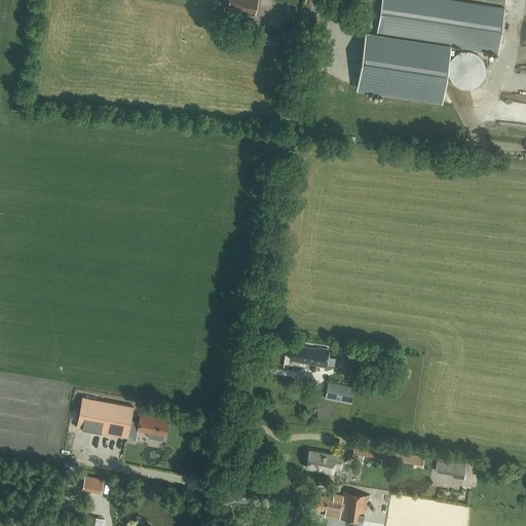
[(225,0),(224,9),(240,13),(241,12),(246,13),(246,12),(255,14),(257,0),(225,0)]
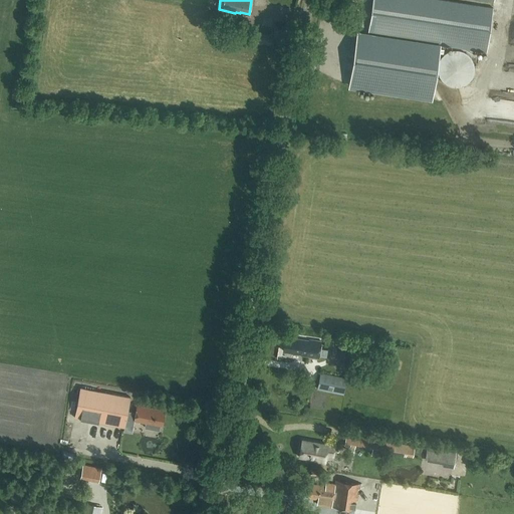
[(493,8),(442,0),(372,0),(368,33),(440,44),(487,51),(493,8)]
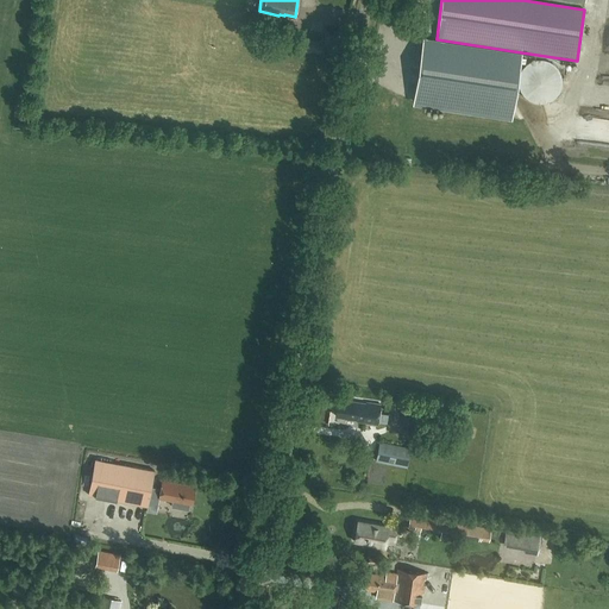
[(512,118),(521,52),(437,39),(422,38),(413,104),(512,118)]
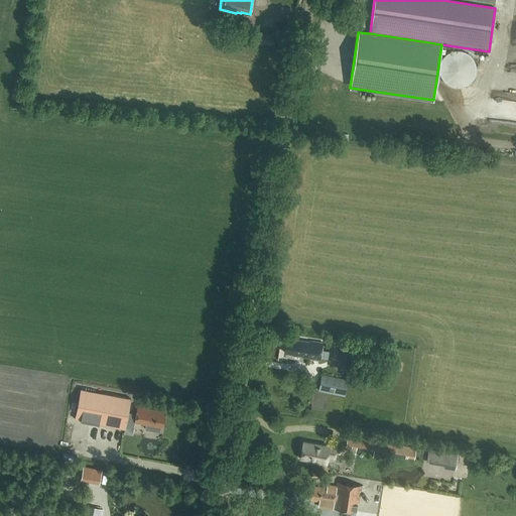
[(476,74),(476,66),(473,58),(468,53),(460,50),(453,51),(445,55),(440,61),(439,69),(440,77),(444,83),(452,87),(459,88),(467,86),(473,81),(476,74)]
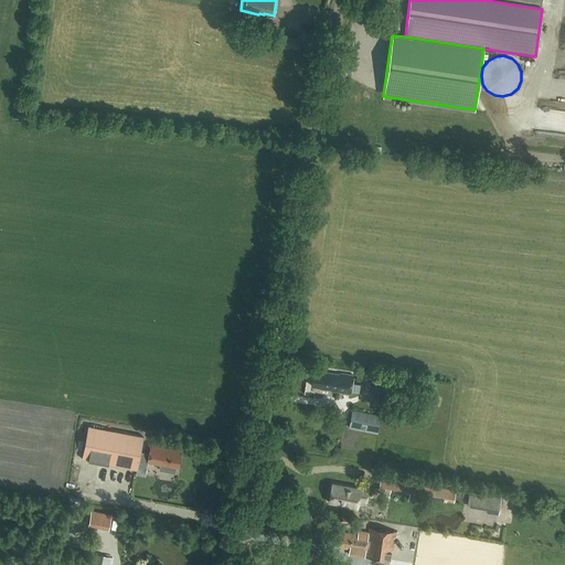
[(350,393),(353,375),(340,373),(340,374),(313,370),(311,385),(331,388),(331,391),(350,393)]
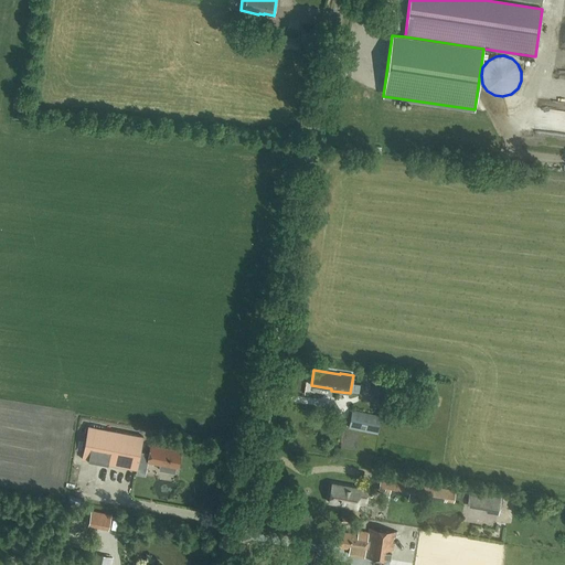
[(375,387),(373,397),(386,400),(387,390),(375,387)]
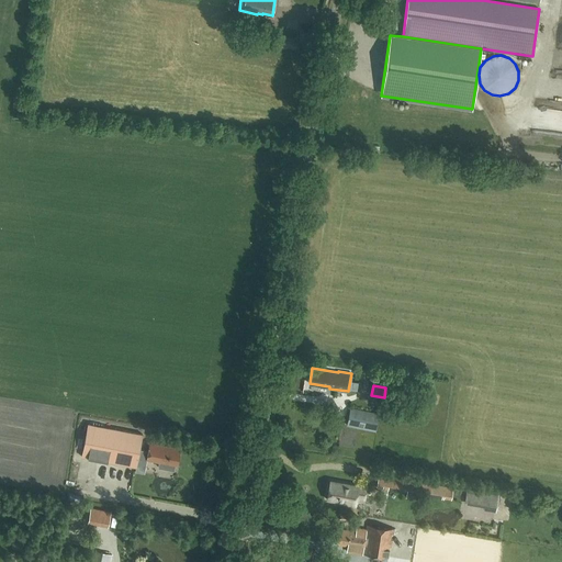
[(375,431),(379,413),(350,407),(347,425),(375,431)]
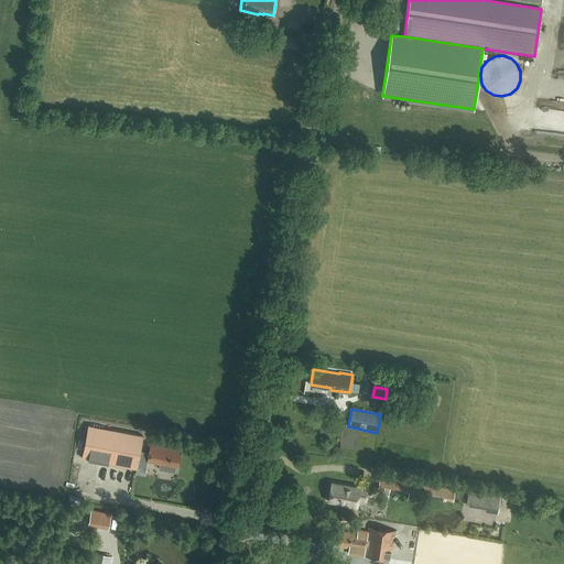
[(143,435),(88,425),(82,458),(98,462),(100,454),(108,455),(107,463),(137,468),(139,459),(140,452),(143,435)]
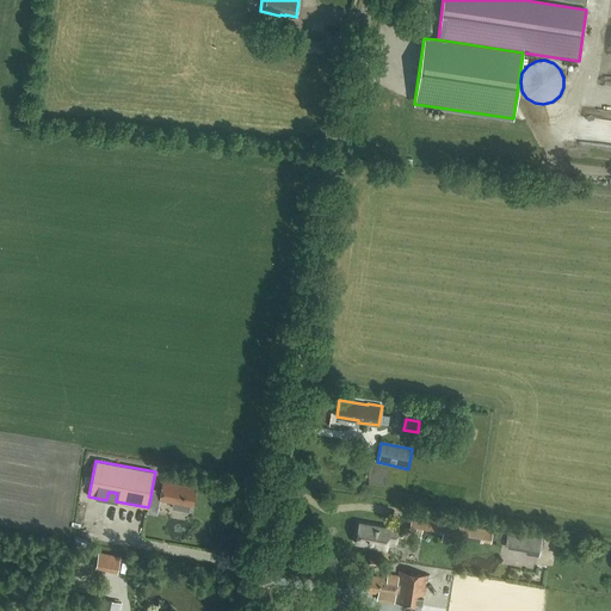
[(150,498),(173,503),(172,508),(183,510),(184,504),(192,506),(196,487),(162,481),(161,491),(152,489),(150,498)]
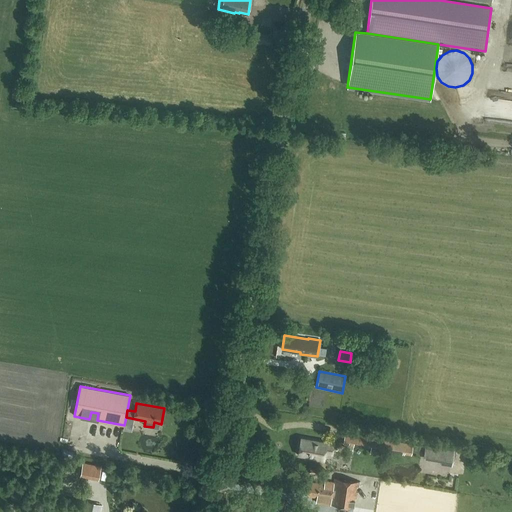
[(411,455),(412,445),(345,434),(343,444),(405,454),(411,455)]
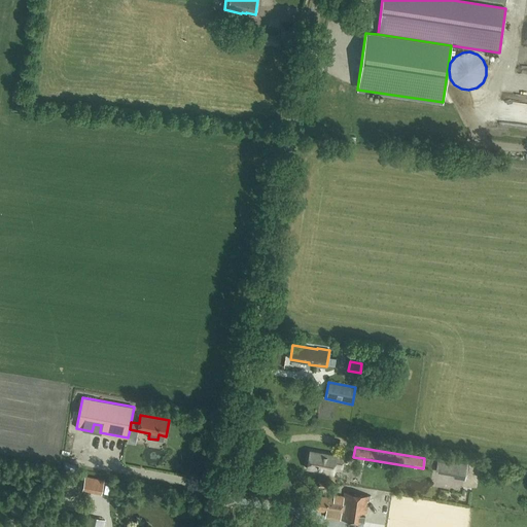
[(321,471),(334,473),(335,466),(341,467),(344,456),(337,455),(337,456),(310,451),(307,467),(321,470),(321,471)]
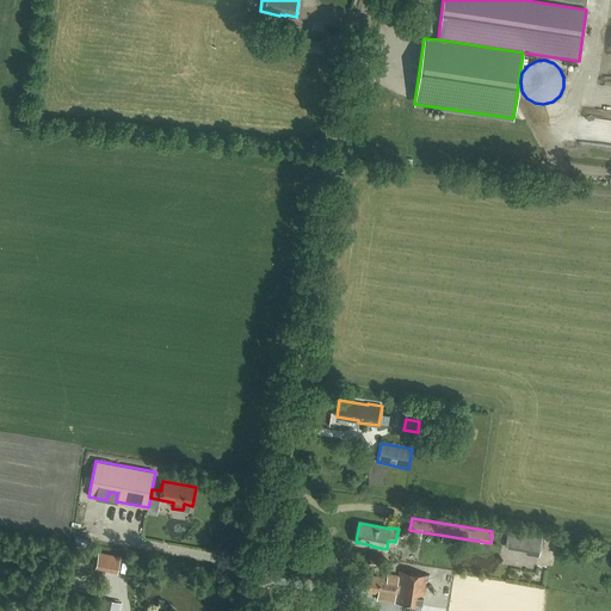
[(526,555),(539,556),(542,538),(530,536),(526,555)]
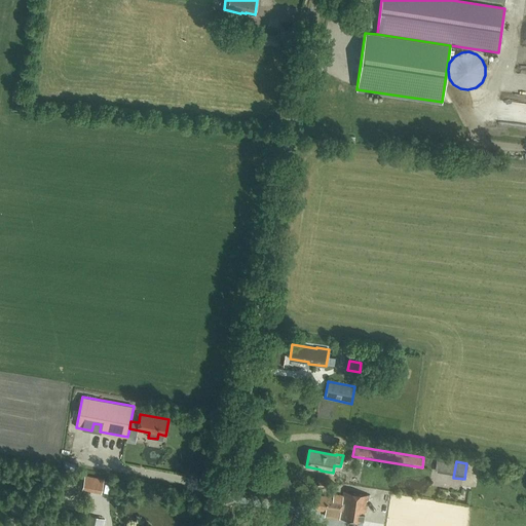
[(366,512),(369,495),(343,491),(342,498),(334,497),(317,495),(315,510),(330,512),(340,514),(339,518),(364,522),(365,511),(366,512)]
